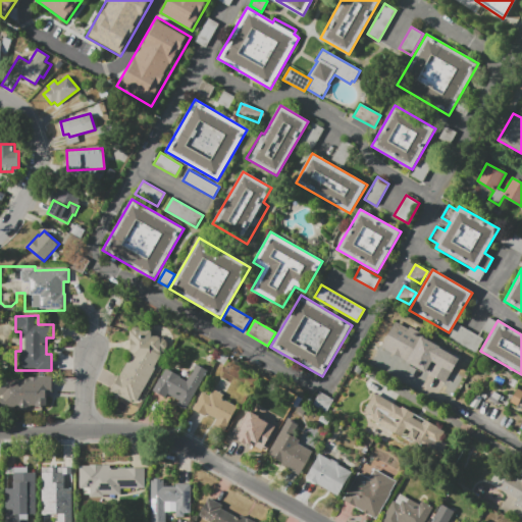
[(381,347),(396,322),(410,330),(412,327),(429,337),(427,340),(440,347),(440,348),(459,359),(445,383),(381,347)]
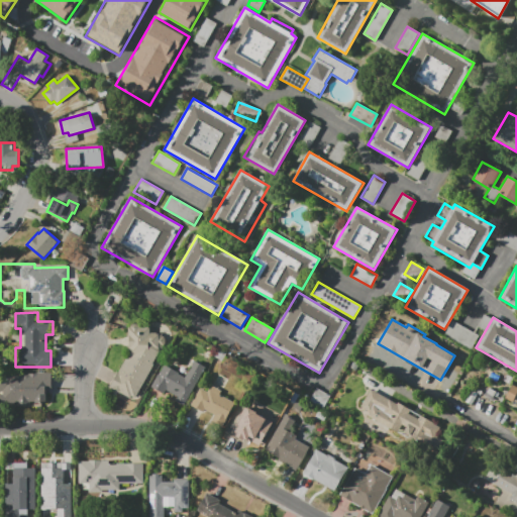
[(445,335),(453,321),(479,335),(471,350),(445,335)]
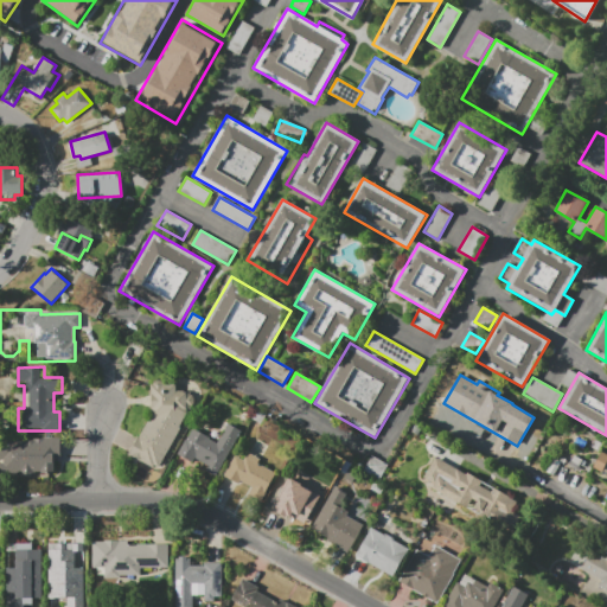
[(152,414),(152,384),(154,384),(154,382),(155,382),(157,381),(158,381),(159,381),(161,381),(163,381),(164,382),(165,382),(165,384),(177,384),(177,389),(179,390),(185,390),(185,393),(191,393),(191,395),(193,395),(193,398),(199,402),(160,471),(129,453),(152,414)]
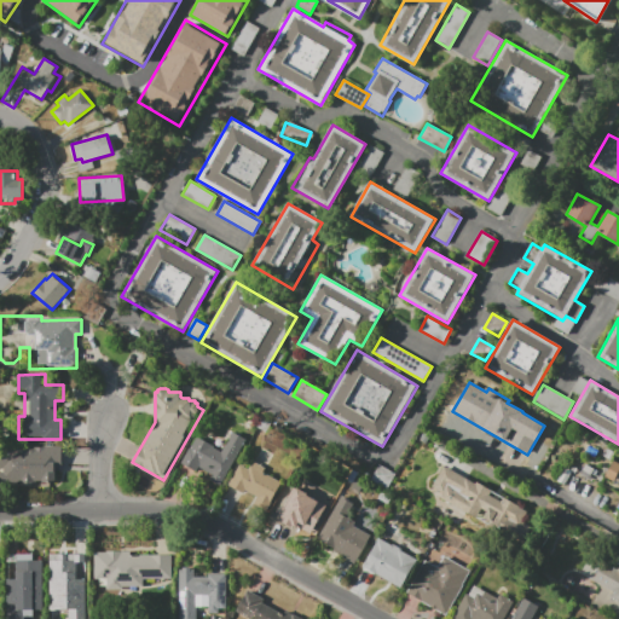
[(180,463),(196,437),(221,451),(232,432),(247,440),(220,486),(180,463)]
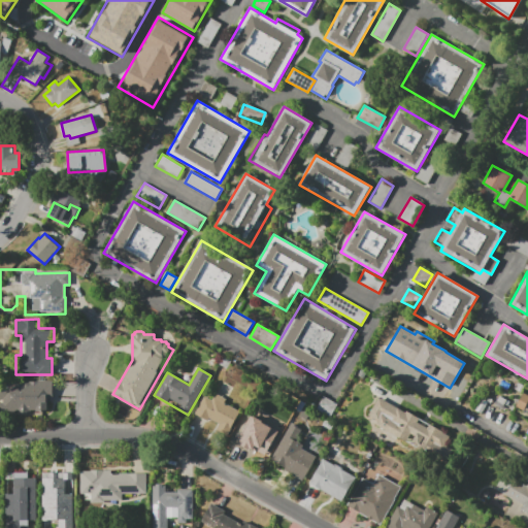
[(0,411),(0,382),(53,382),(53,398),(46,398),(46,411),(0,411)]
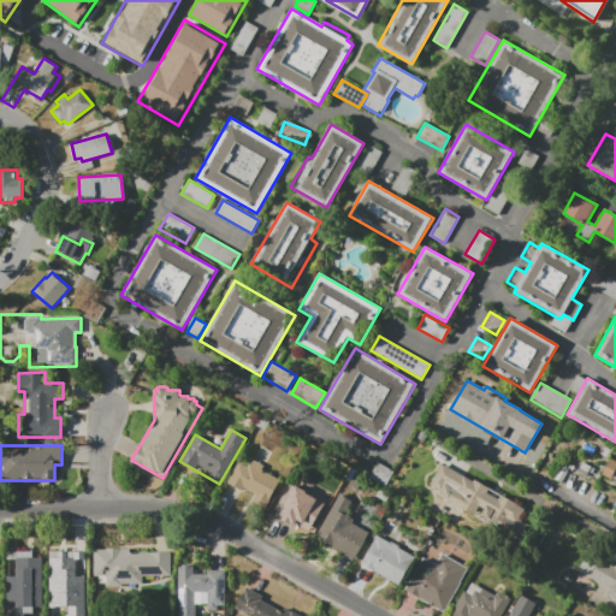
[(615,483),(602,474),(611,457),(615,460),(615,483)]
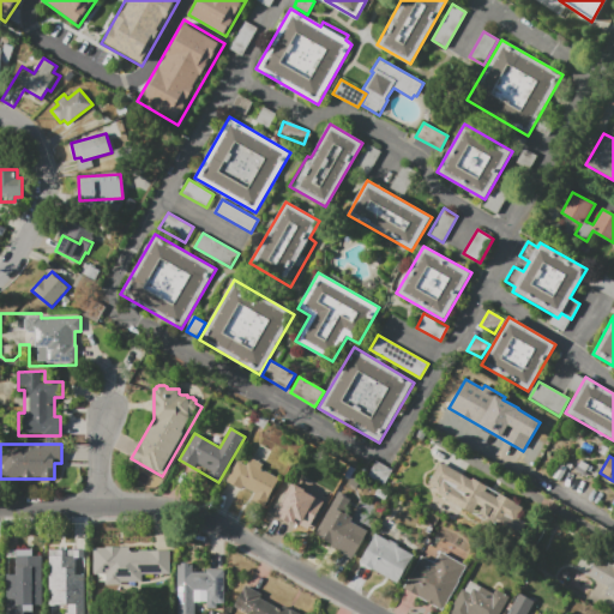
[(226,481),(238,461),(246,465),(248,462),(250,463),(253,458),(265,465),(263,470),(281,480),(265,509),(251,501),(256,493),(246,487),(244,492),(226,481)]
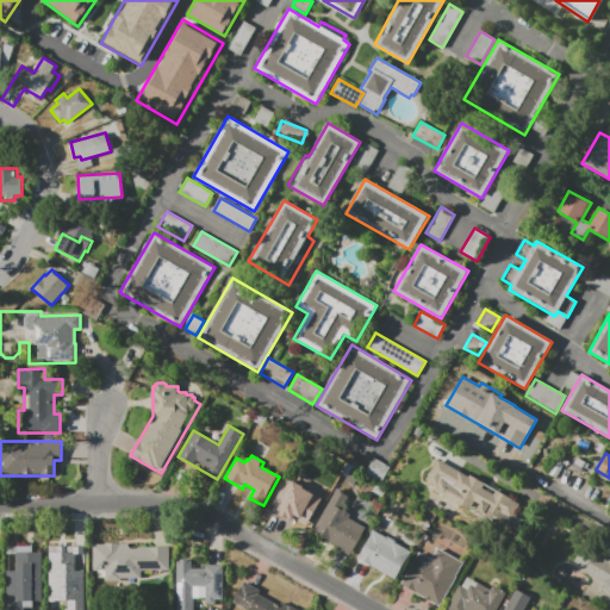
[(374,458),(391,467),(381,483),(365,472),(374,458)]
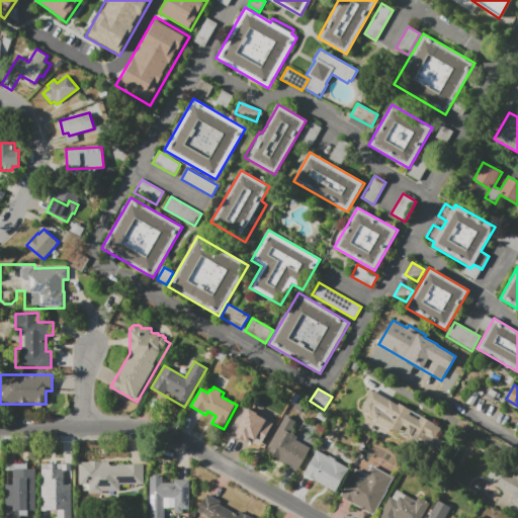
[(362,408),(372,390),(398,404),(398,403),(442,428),(437,436),(445,441),(438,451),(416,439),(414,442),(368,417),(370,413),(362,408)]
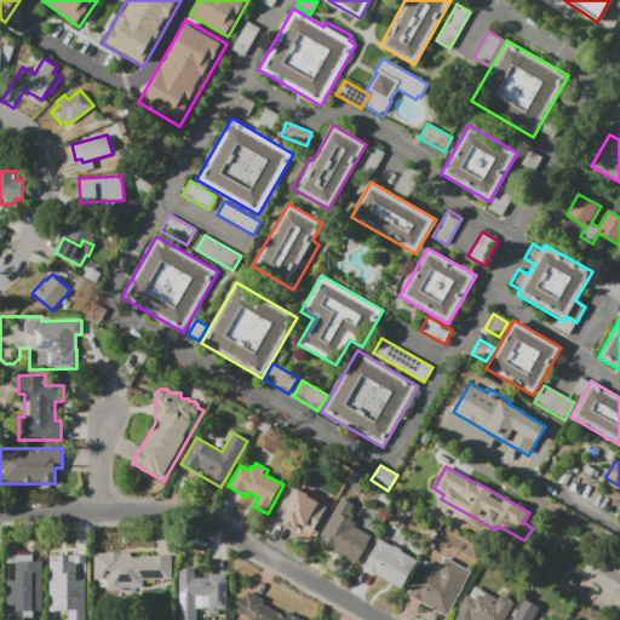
[(273,512),(285,492),(293,497),(296,491),(298,493),(302,488),(316,497),(319,493),(333,501),(311,540),(297,532),(302,523),(291,517),(288,522),(273,512)]
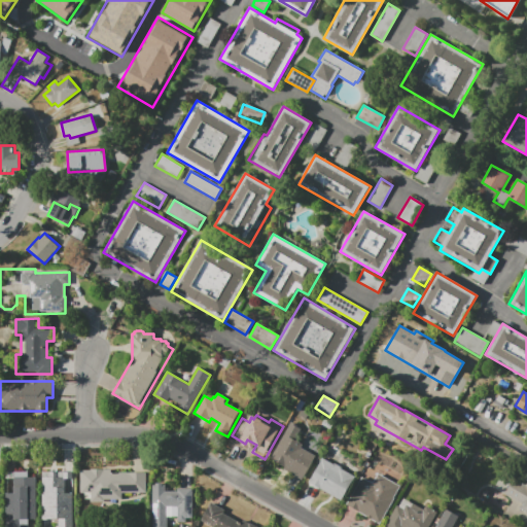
[(323,424),(326,418),(334,423),(330,428),(323,424)]
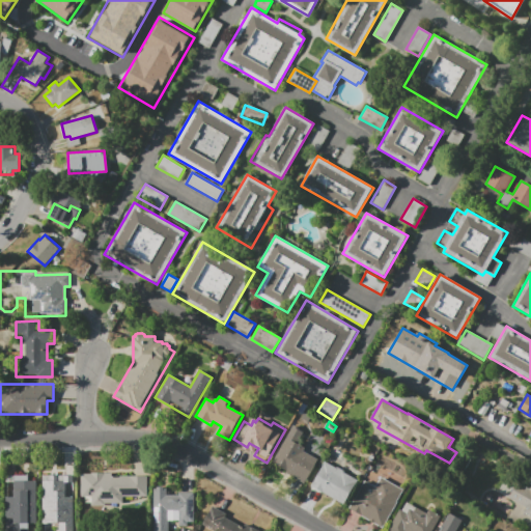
[(272,463),(287,437),(307,448),(306,451),(318,458),(304,483),(298,480),(295,485),(282,478),(286,471),(272,463)]
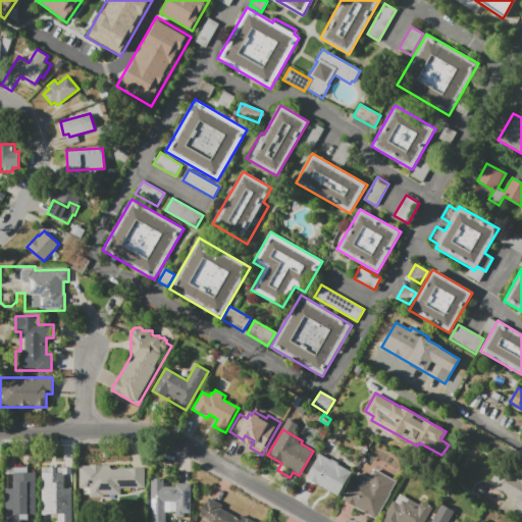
[(306,477),(319,454),(352,472),(337,496),(306,477)]
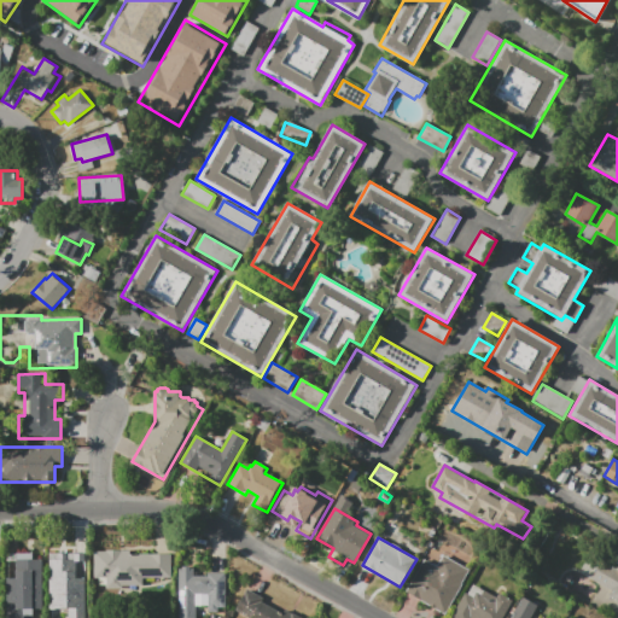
[(94,552),(106,552),(106,551),(130,551),(130,554),(173,554),(173,578),(143,578),(143,587),(98,587),(98,578),(94,578),(94,552)]
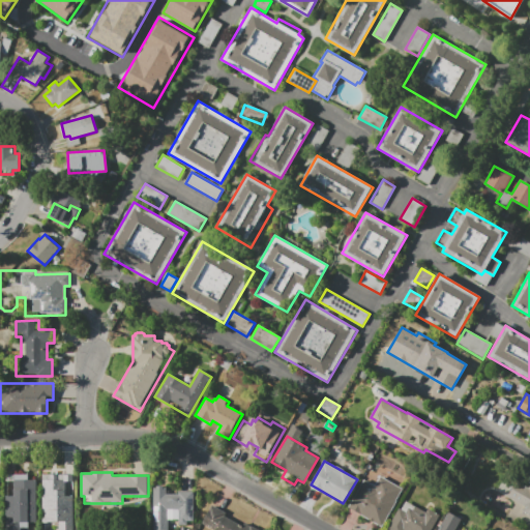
[(5,529),(5,474),(30,474),(30,478),(35,478),(35,529),(5,529)]
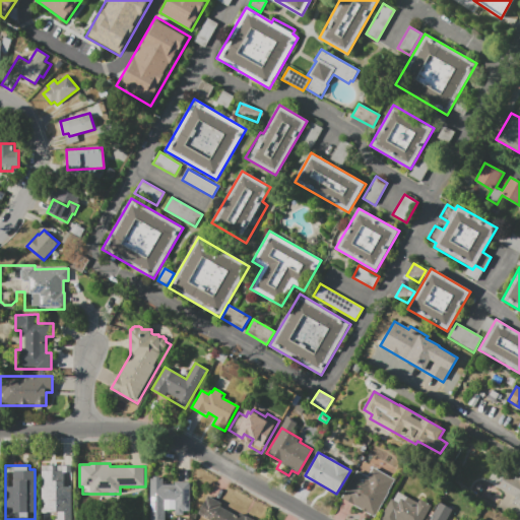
[(43,465),(73,465),(73,519),(58,519),(58,512),(43,512),(43,465)]
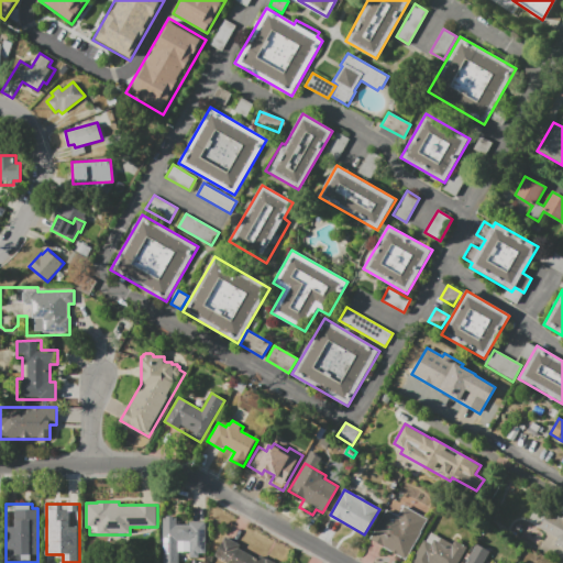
[(370,539),(386,510),(398,517),(405,506),(429,520),(406,560),(370,539)]
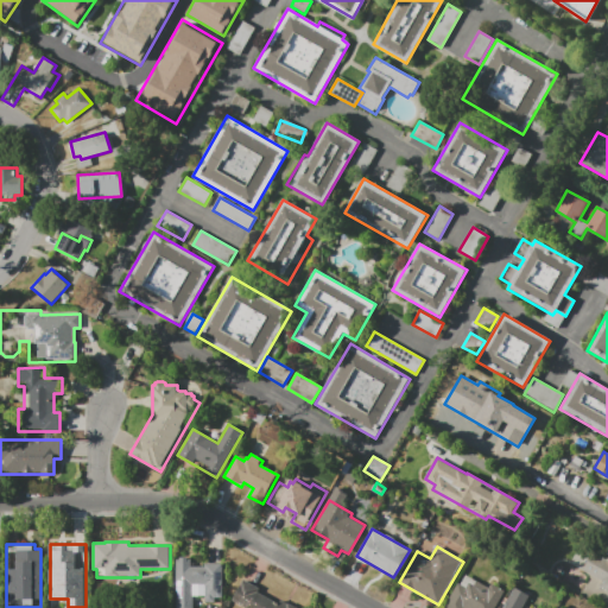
[(607,595),(606,594),(607,591),(600,587),(602,581),(583,570),(594,551),(606,558),(607,556),(607,595)]
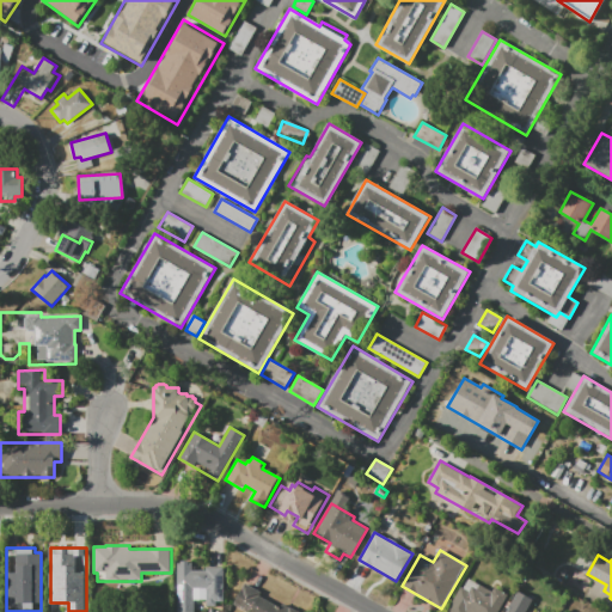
[(177,611),(177,563),(181,563),(181,561),(189,561),(189,563),(193,563),(193,570),(206,570),(206,567),(224,567),(224,600),(216,600),(216,606),(207,606),(207,600),(195,600),(195,611),(177,611)]
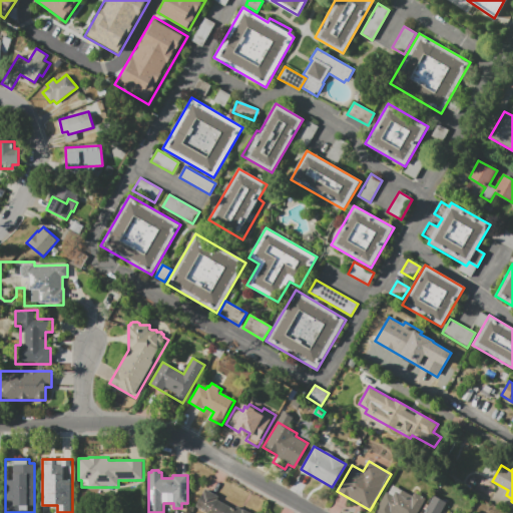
[(376,512),(375,512),(391,484),(411,495),(413,492),(426,499),(418,512),(376,512)]
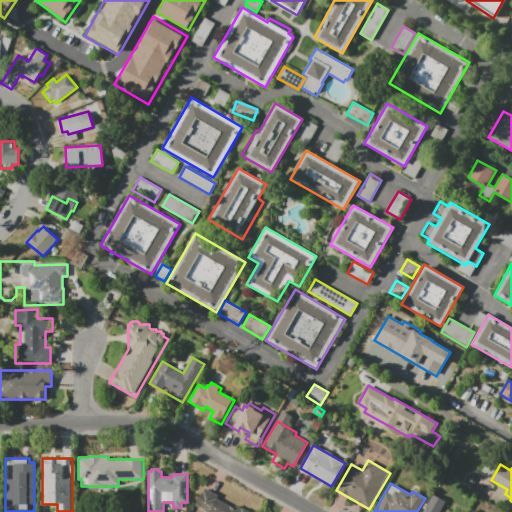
[(206,511),(195,505),(205,488),(219,495),(217,498),(234,509),(236,506),(247,511),(206,511)]
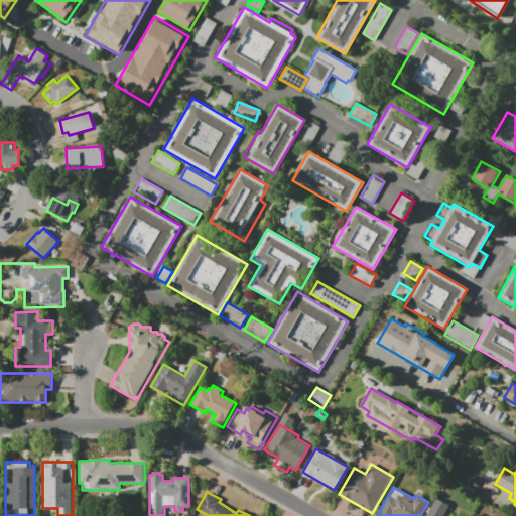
[(426,515),(437,497),(452,506),(445,515),(426,515)]
